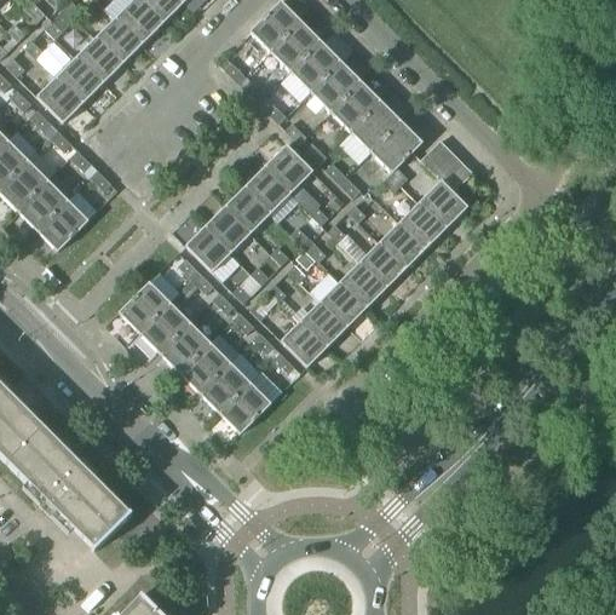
[(73,0),(65,7),(76,18),(84,11),(73,0)]
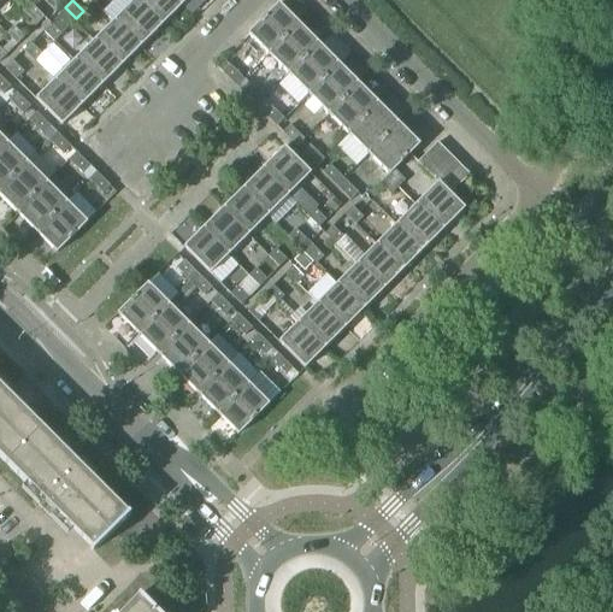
[(135,0),(116,18),(142,43),(161,24),(137,0),(135,0)]
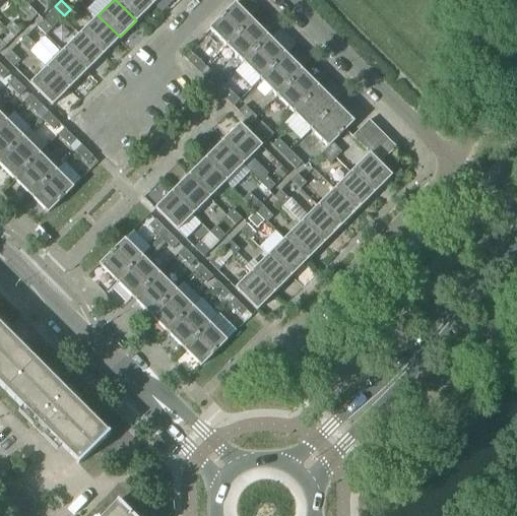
[(116,0),(136,20),(153,4),(149,0),(116,0)]
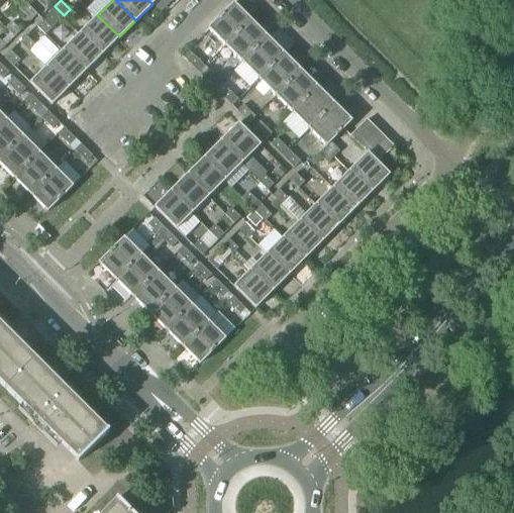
[(210,25),(227,42),(252,18),(235,1),(210,25)]
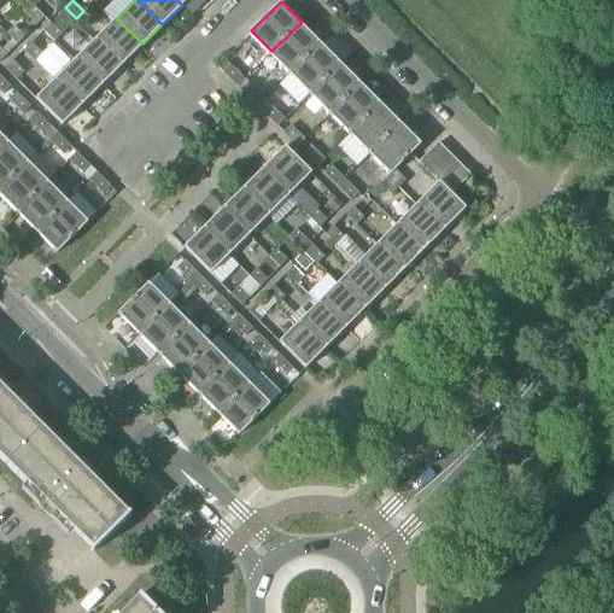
[(28,10),(39,21),(46,13),(35,3),(28,10)]
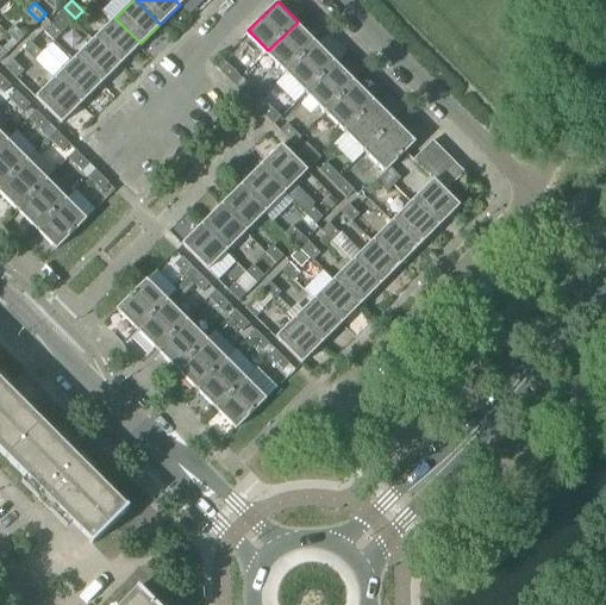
[(75,18),(64,7),(44,27),(55,37),(75,18)]
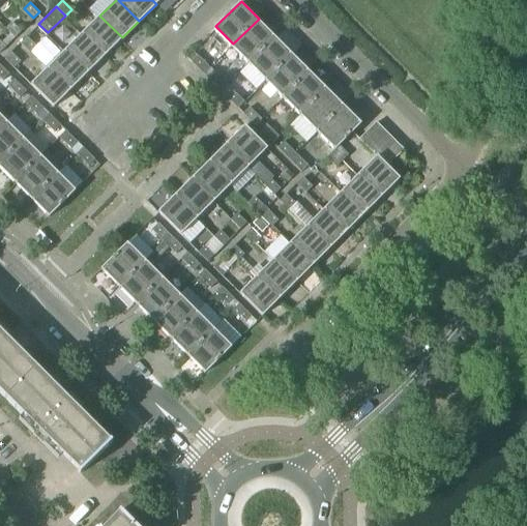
[(99,16),(83,33),(105,55),(122,37),(99,16)]
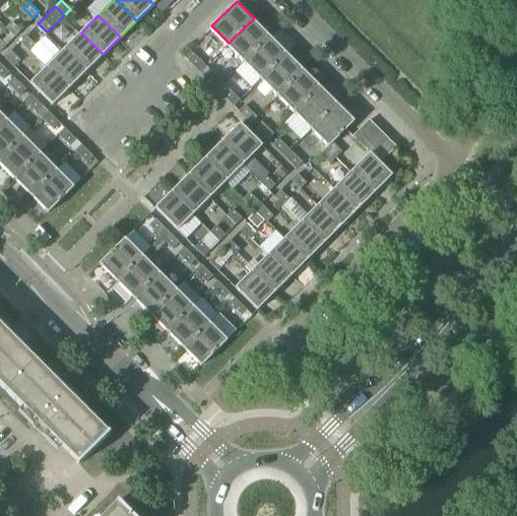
[(229,43),(246,60),(271,35),(254,18),(229,43)]
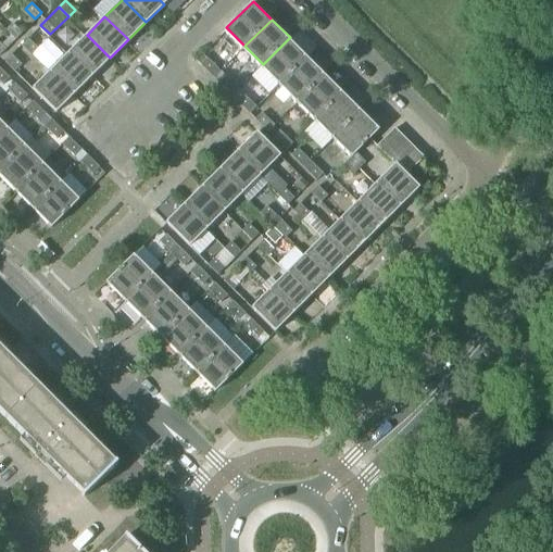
[(7,27),(16,36),(23,29),(13,21),(7,27)]
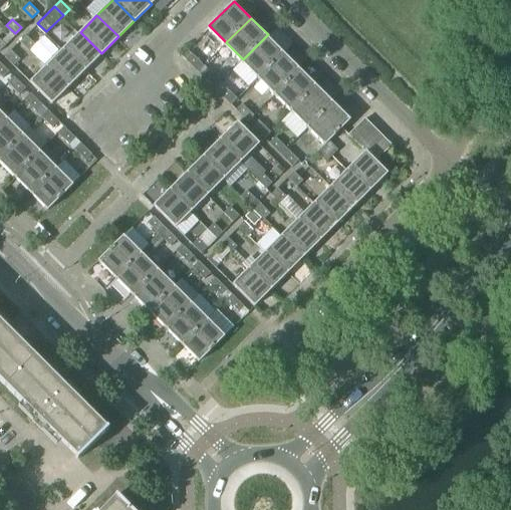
[(80,32),(63,48),(85,69),(101,53),(80,32)]
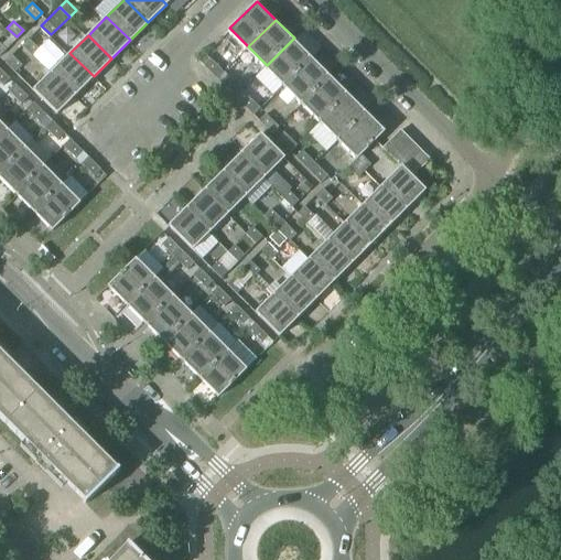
[(23,43),(33,53),(40,46),(30,36),(23,43)]
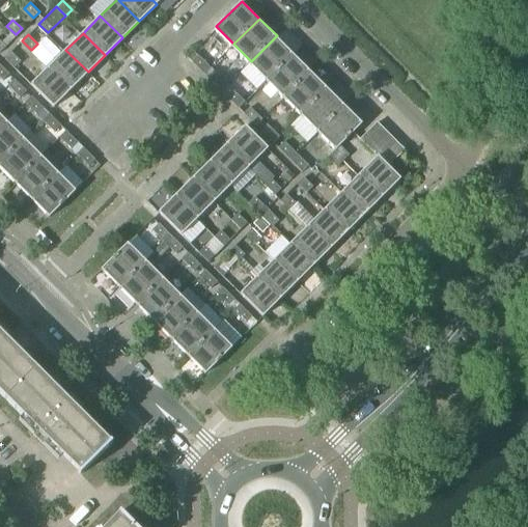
[(251,61),(268,79),(294,53),(277,35),(251,61)]
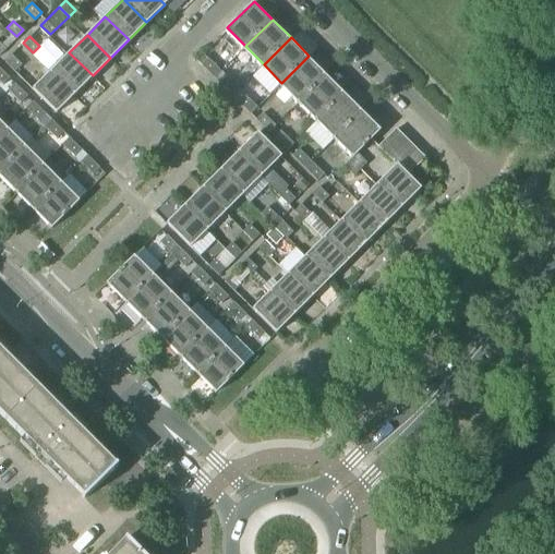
[(8,59),(16,69),(24,62),(14,52),(8,59)]
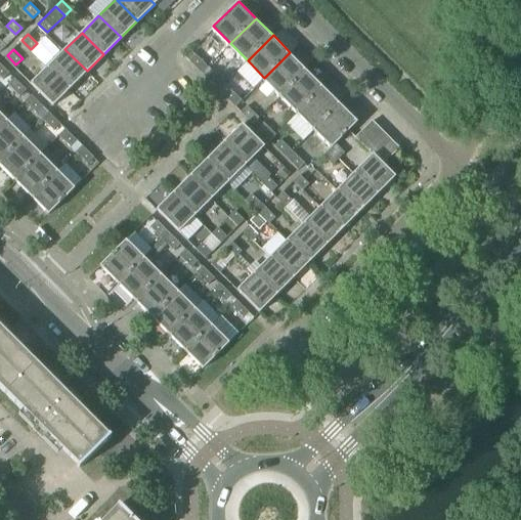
[(64,49),(48,66),(70,88),(87,71),(64,49)]
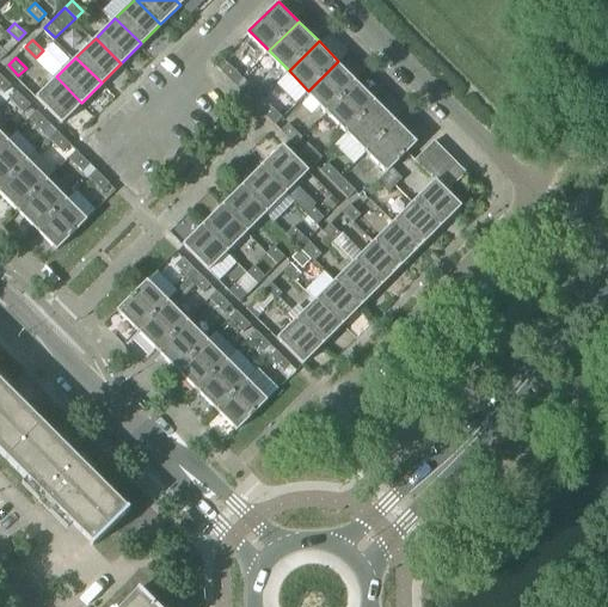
[(231,61),(223,68),(238,83),(245,75),(231,61)]
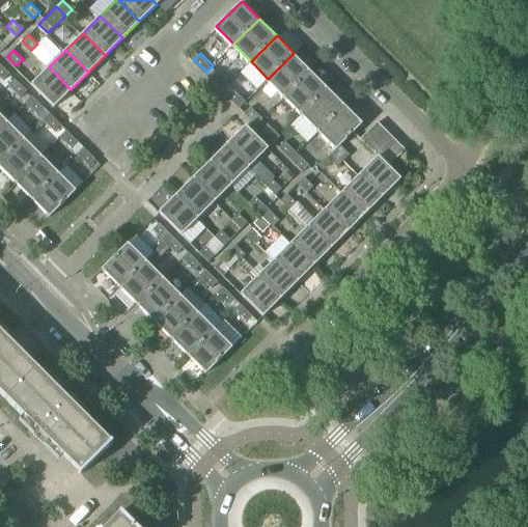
[(268,79),(285,95),(311,70),(294,53),(268,79)]
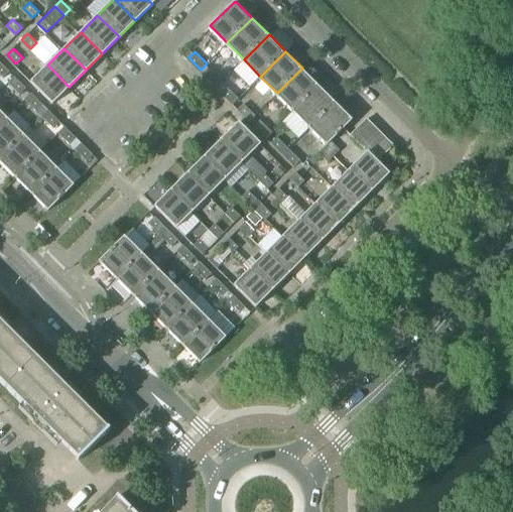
[(11,70),(0,58),(0,71),(5,76),(11,70)]
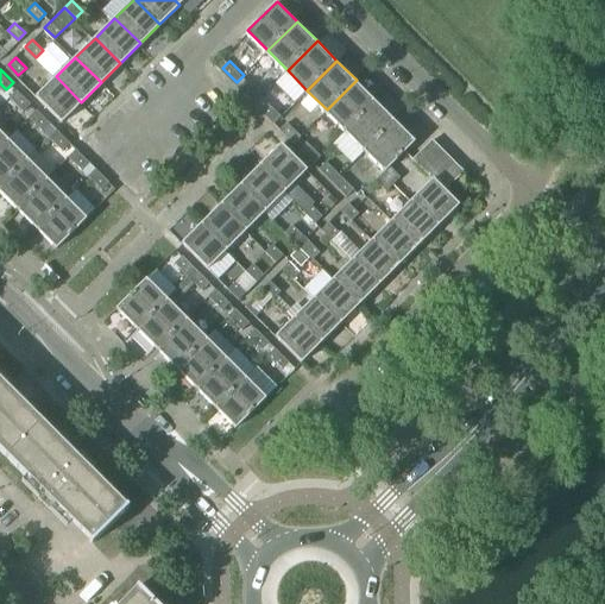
[(81,102),(56,76),(38,94),(63,120),(81,102)]
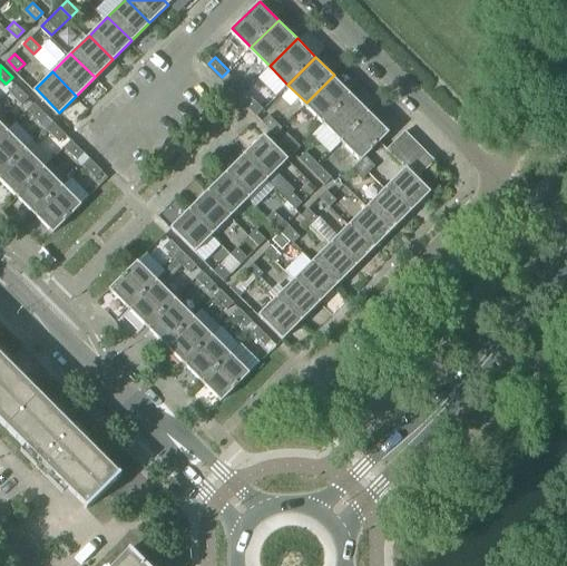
[(306,103),(324,122),(352,94),(334,75),(306,103)]
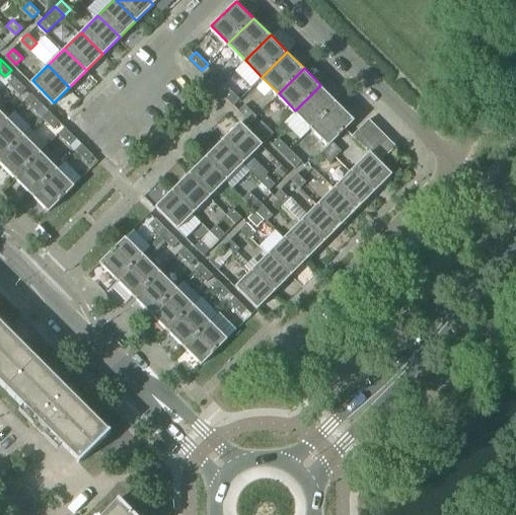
[(213,69),(207,75),(206,75),(218,86),(224,80),(213,69)]
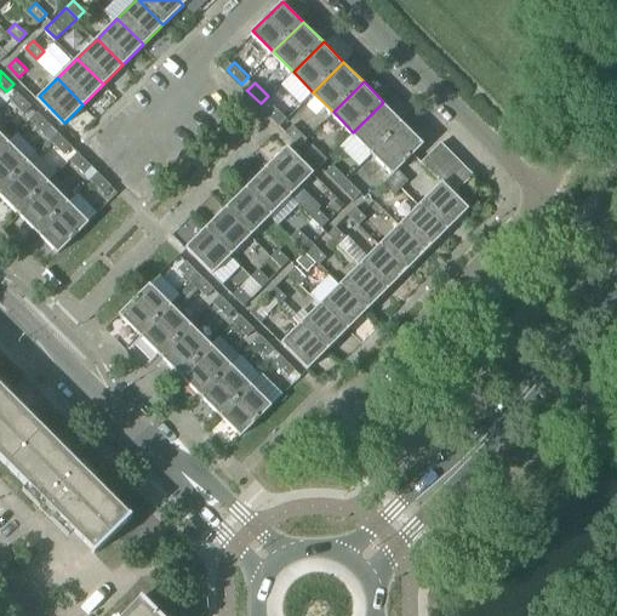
[(33,103),(20,90),(12,97),(26,110),(33,103)]
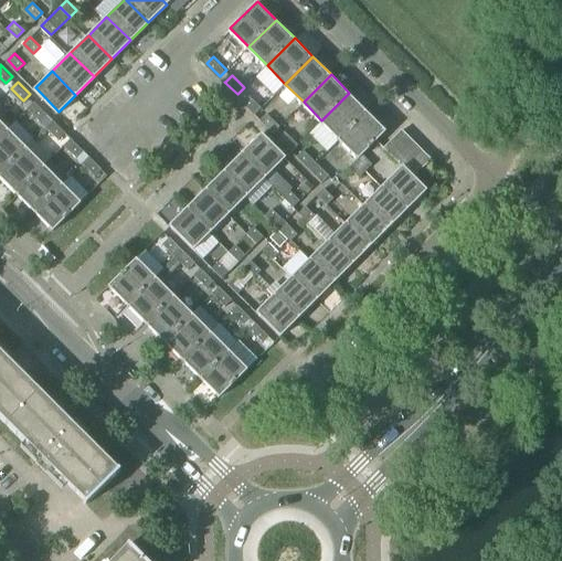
[(243,99),(256,113),(263,106),(250,93),(243,99)]
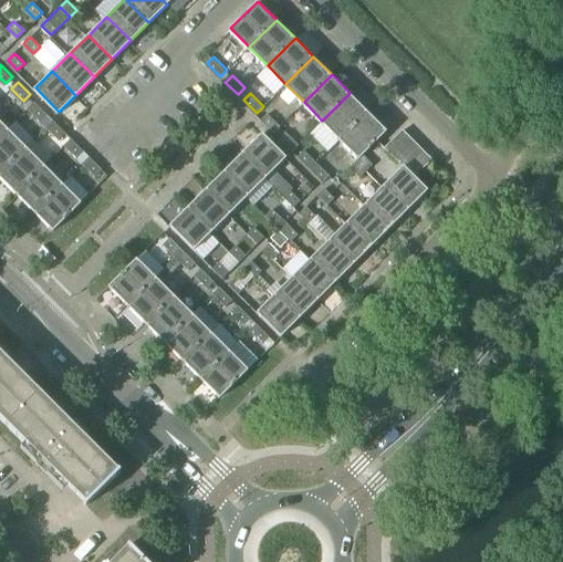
[(322,121),(341,138),(368,111),(350,93),(322,121)]
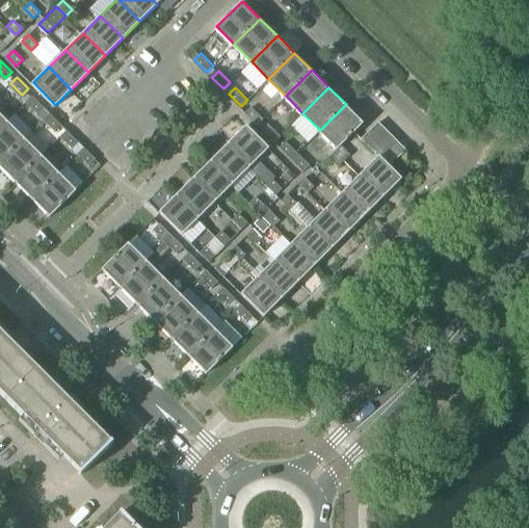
[(46,106),(33,94),(27,100),(40,112),(46,106)]
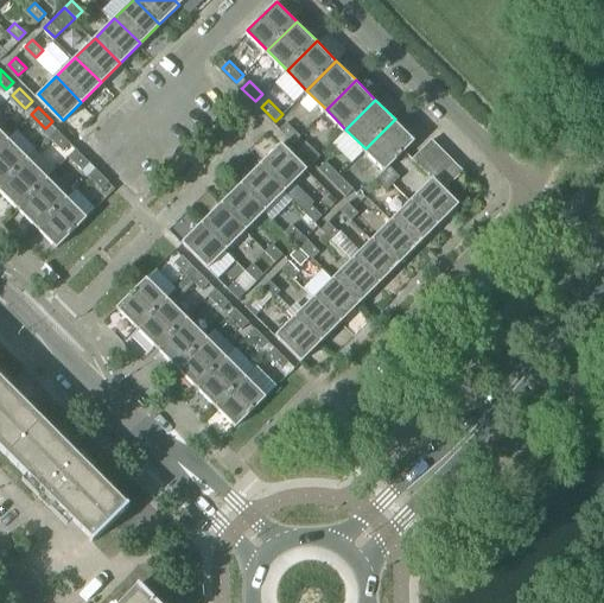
[(395,119),(366,148),(386,169),(390,164),(415,139),(395,119)]
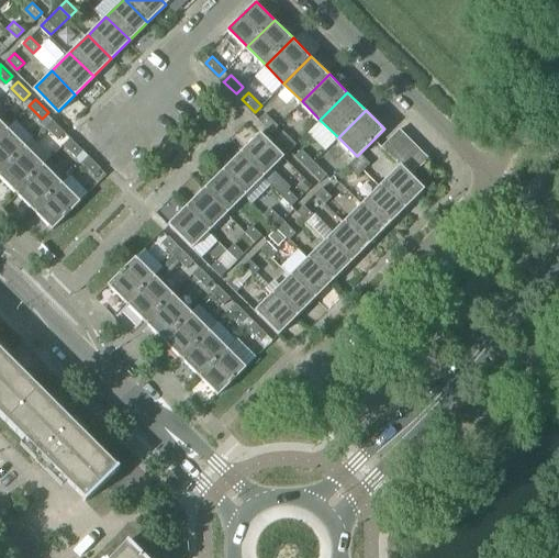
[(260,118),(272,131),(279,124),(267,111),(260,118)]
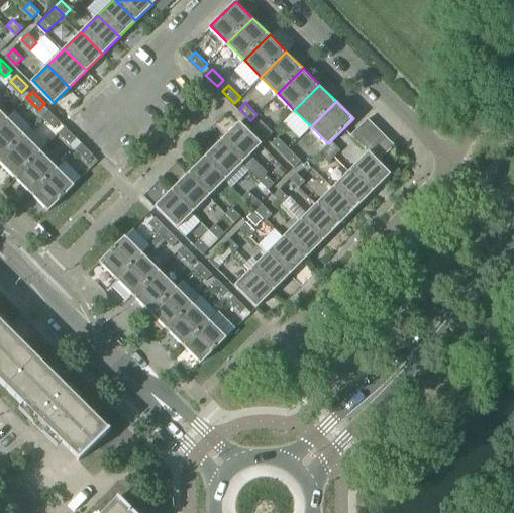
[(61,120),(49,108),(43,114),(55,126),(61,120)]
